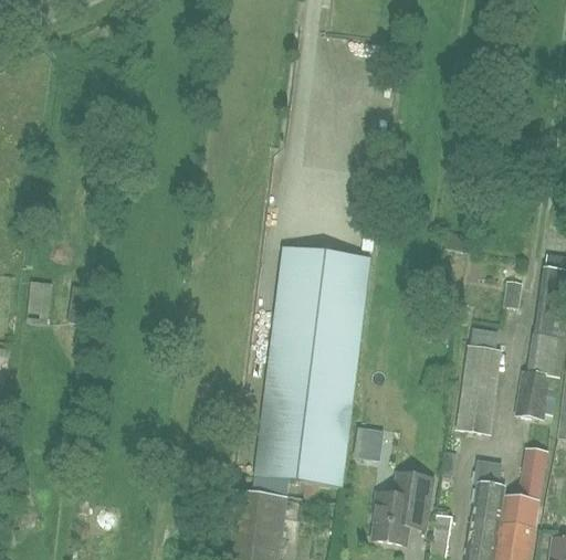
[(344,486),(360,348),(369,256),(282,245),(254,475),(344,486)]
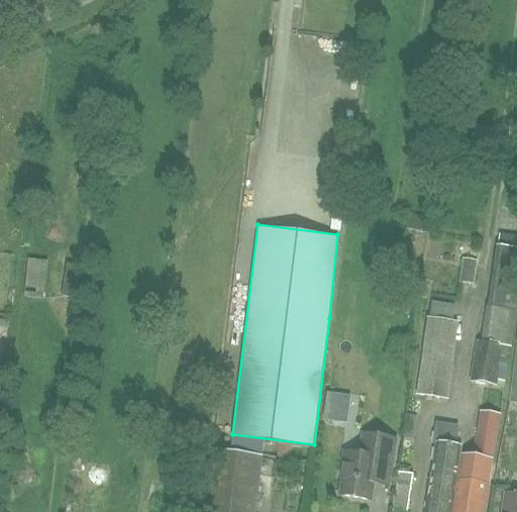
[(516,306),(516,297),(516,232),(501,230),(500,238),(499,238),(488,303),(516,306)]
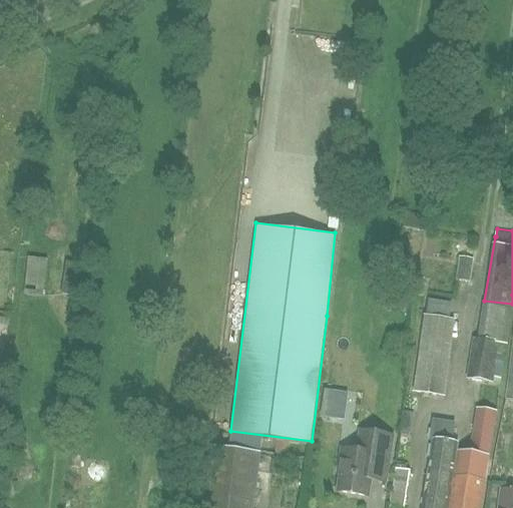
[(459,252),(456,277),(470,279),(473,256),(459,252)]
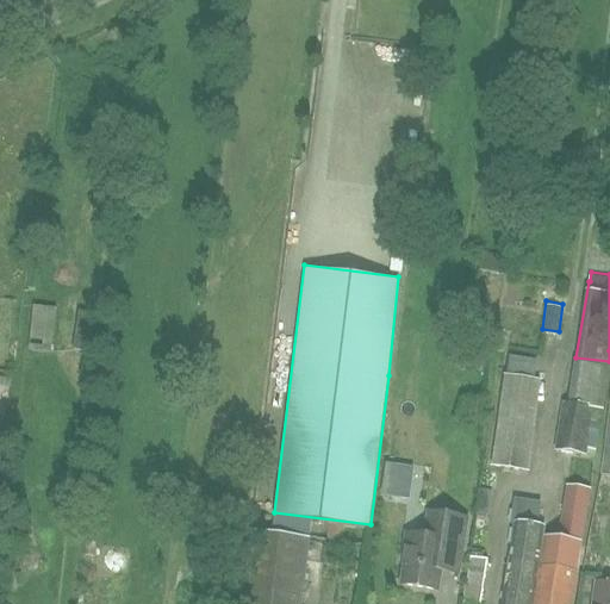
[(554,447),(586,452),(586,448),(593,450),(603,405),(609,361),(576,357),(573,357),(568,398),(562,398),(554,447)]
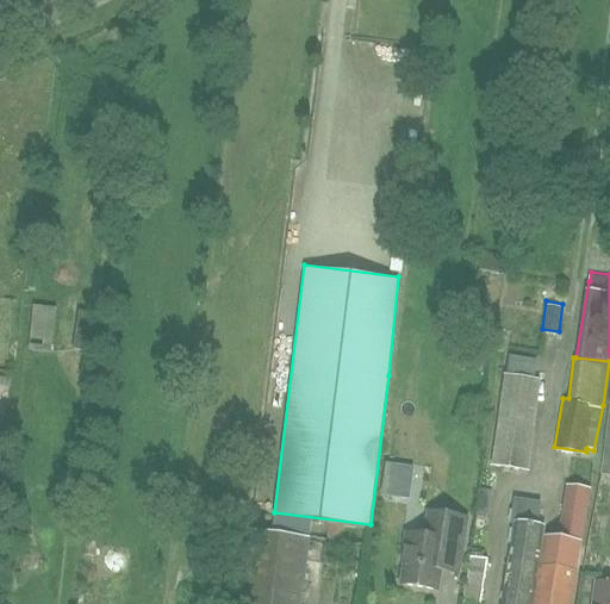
[(535,375),(506,372),(504,371),(492,460),(528,466),(534,423),(528,422),(535,375)]
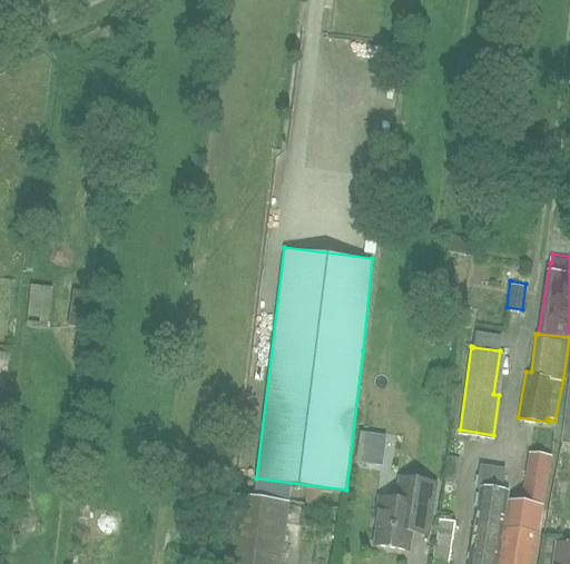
[(547,491),(552,452),(529,448),(522,487),(523,487),(522,498),(508,496),(503,525),(497,563),(532,563),(543,491),(547,491)]
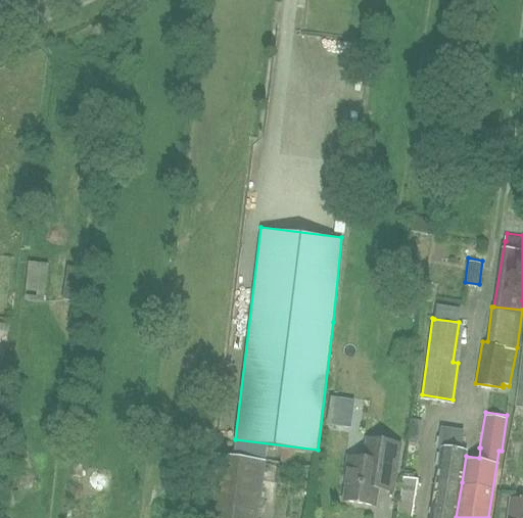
[(462,482),(466,456),(467,449),(460,448),(463,428),(441,424),(438,444),(440,445),(436,477),(449,479),(448,480),(462,482)]
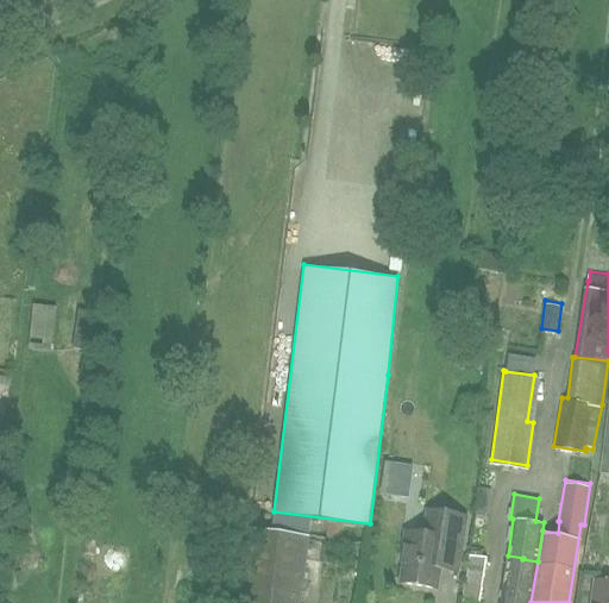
[(401,578),(435,584),(439,564),(456,566),(465,513),(427,507),(424,531),(406,528),(402,552),(406,552),(401,578)]
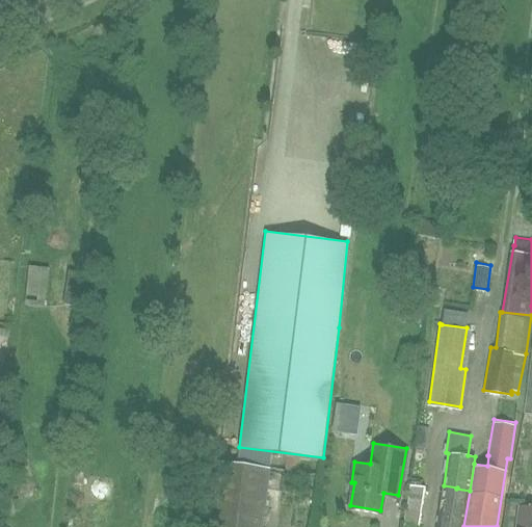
[(262,526),(269,469),(240,466),(220,464),(211,526),(262,526)]
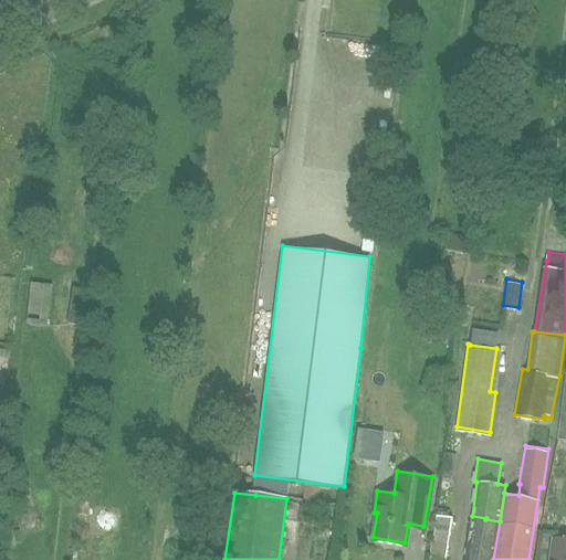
[(452,515),(448,514),(437,513),(432,537),(448,539),(452,515)]
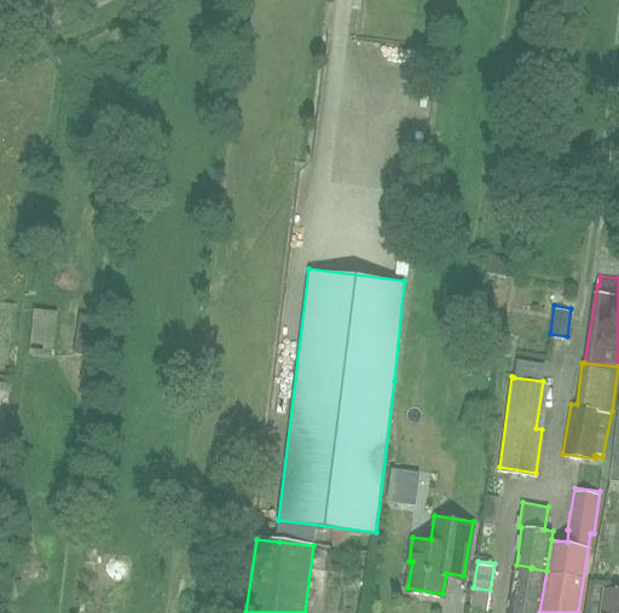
[(539,612),(547,571),(531,568),(532,567),(516,565),(508,612),(539,612)]
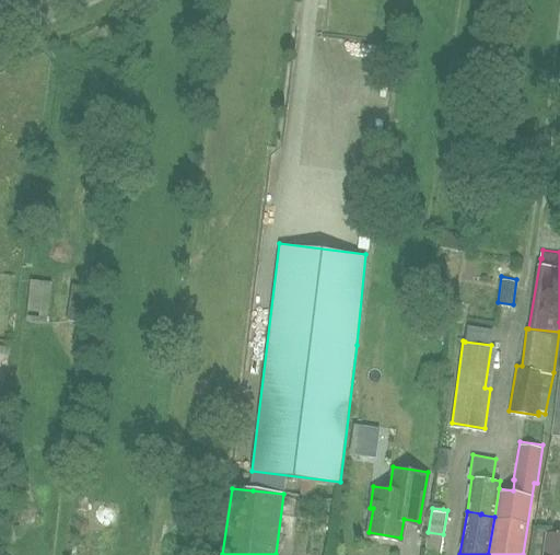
[(544,554),(559,554),(559,532),(548,531),(544,554)]
